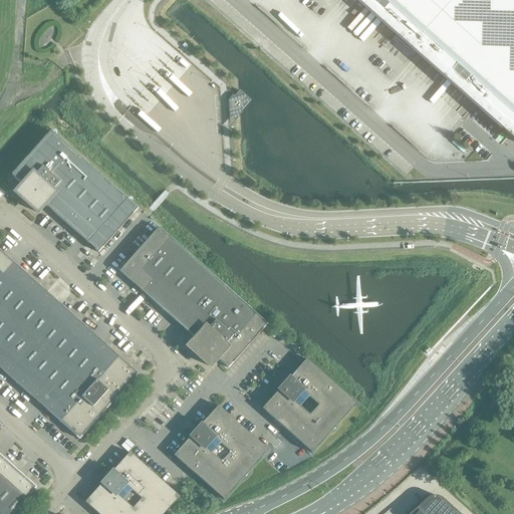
[(513,0),(357,0),(513,138),(513,0)]
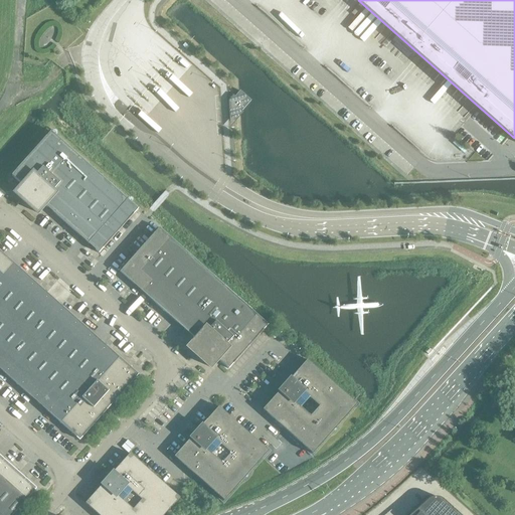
[(50,131),(11,175),(22,185),(15,193),(37,213),(44,205),(47,207),(89,244),(96,249),(99,253),(138,209),(127,199),(50,131)]
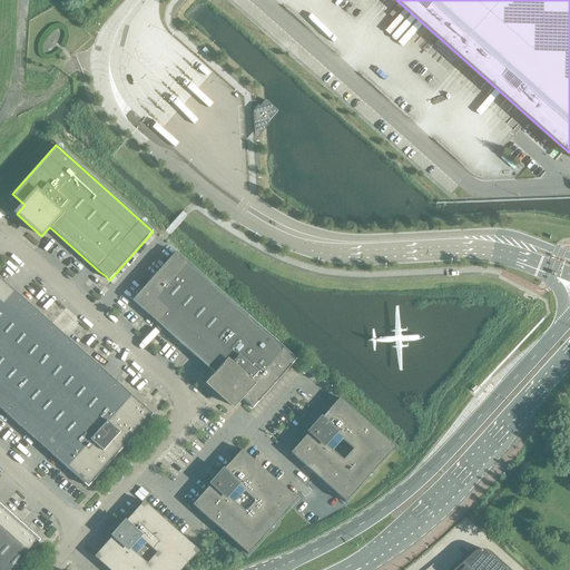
[(137,306),(169,334),(216,376),(207,385),(233,408),(241,399),(253,409),(296,361),(176,253),(135,298),(139,304),(137,306)]
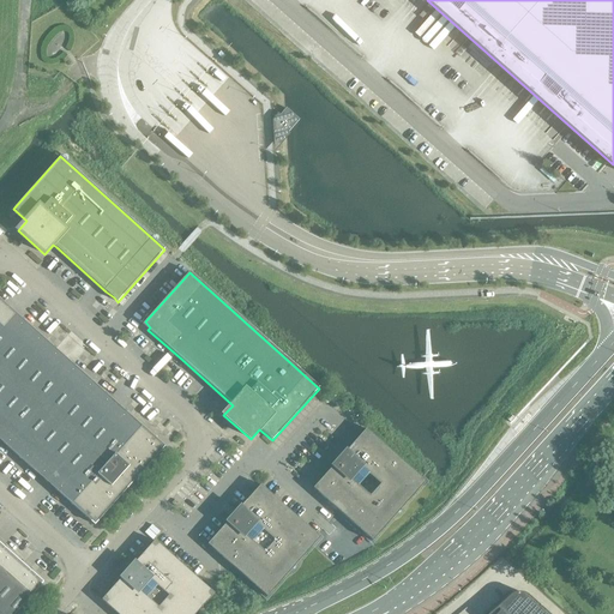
[(0,300),(0,441),(54,489),(53,492),(61,499),(58,504),(88,531),(164,447),(0,300)]
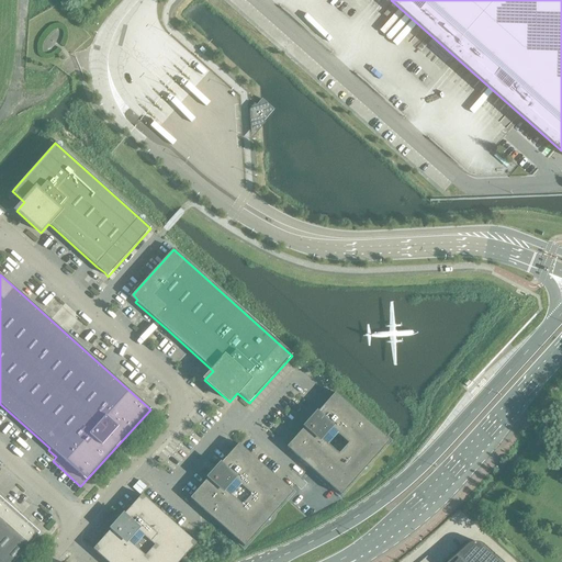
[(389,442),(335,393),(285,448),(340,496),(389,442)]
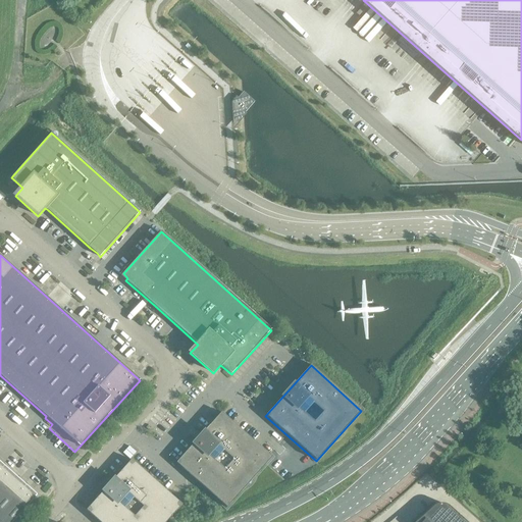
[(226,509),(271,458),(220,413),(175,463),(226,509)]
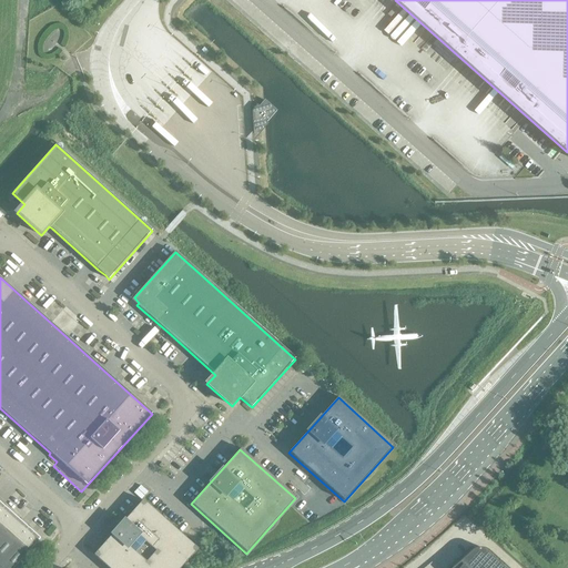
[(181,567),(198,549),(143,501),(142,500),(93,555),(108,567),(181,567)]
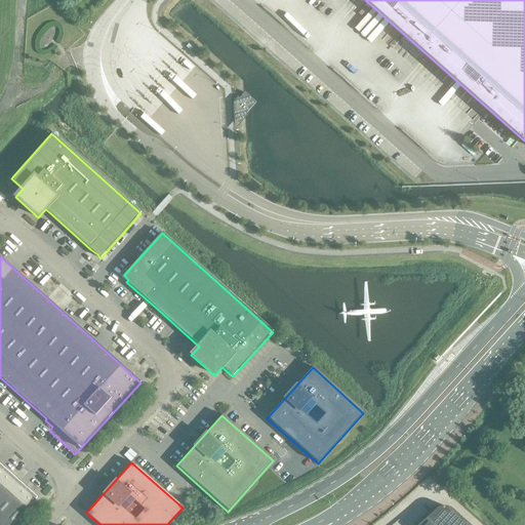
[(0,524),(11,524),(37,498),(0,465),(0,524)]
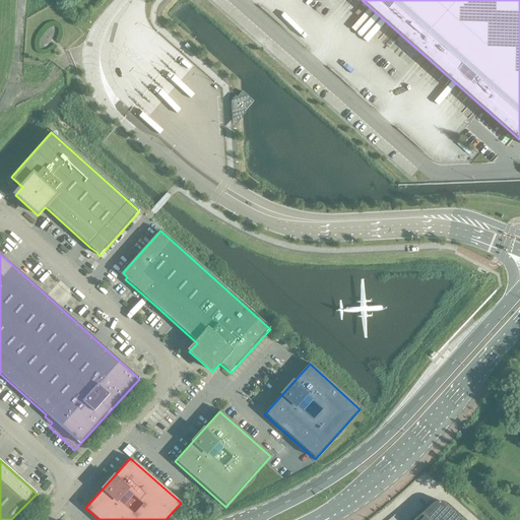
[(463,519),(447,505),(446,504),(444,503),(441,502),(439,502),(437,502),(434,503),(433,504),(432,505),(419,516),(420,517),(421,516),(423,517),(420,519),(463,519)]
